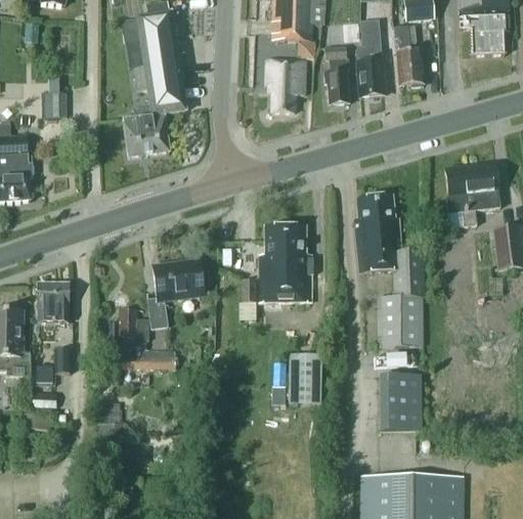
[(134,107),(135,116),(123,118),(129,157),(170,150),(164,113),(186,110),(171,11),(170,11),(168,0),(147,3),(148,14),(137,16),(138,28),(123,30),(125,41),(140,39),(144,66),(134,67),(137,90),(147,88),(150,105),(134,107)]
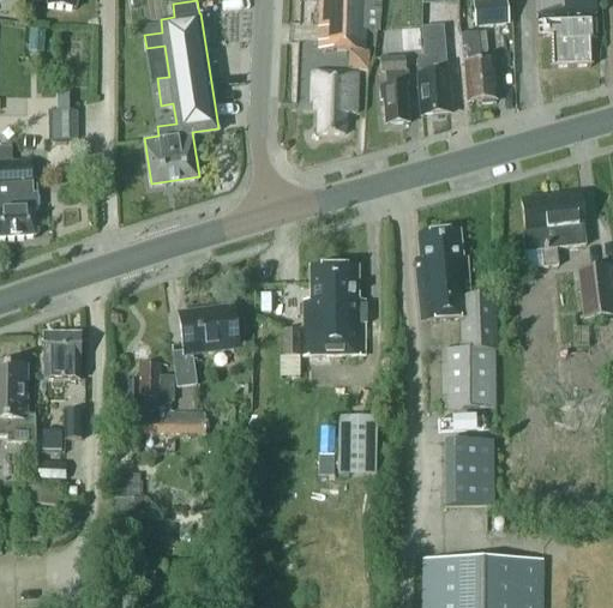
[(378,26),(379,0),(320,0),(319,44),(366,47),(366,25),(378,26)]
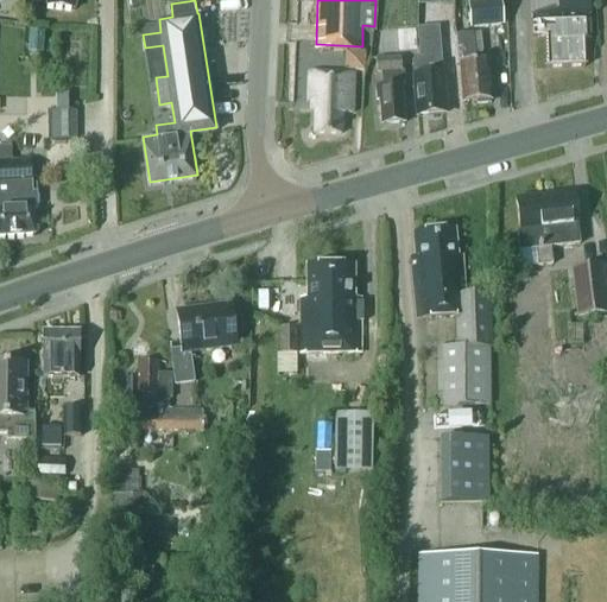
[(469,0),(472,24),(505,21),(503,0),(469,0)]
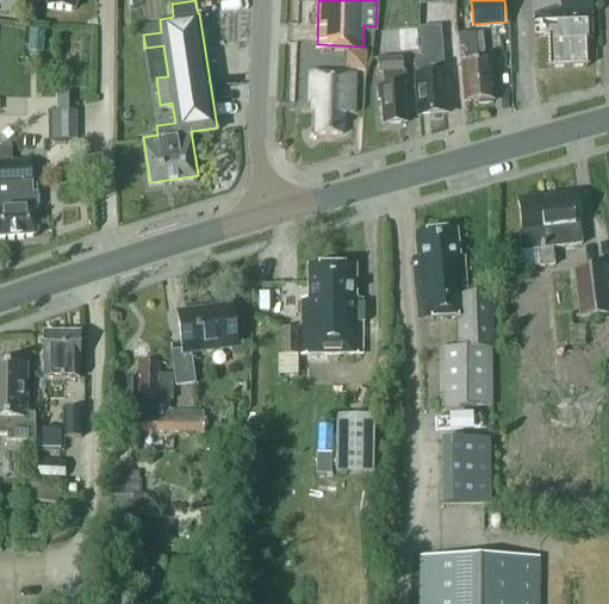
[(533,0),(535,39),(550,38),(551,69),(590,67),(588,36),(594,35),(590,0),(533,0)]
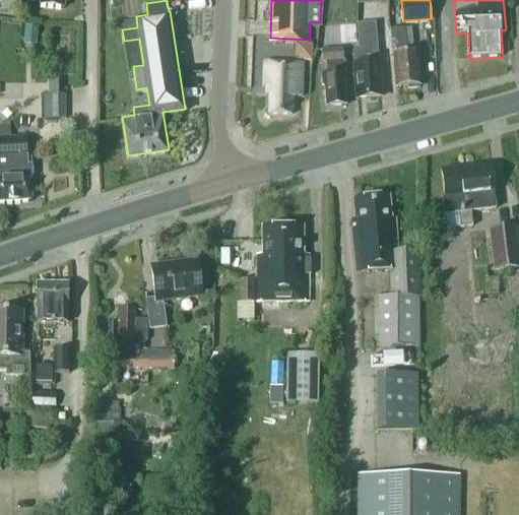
[(343,41),(358,40),(355,19),(341,20),(343,41)]
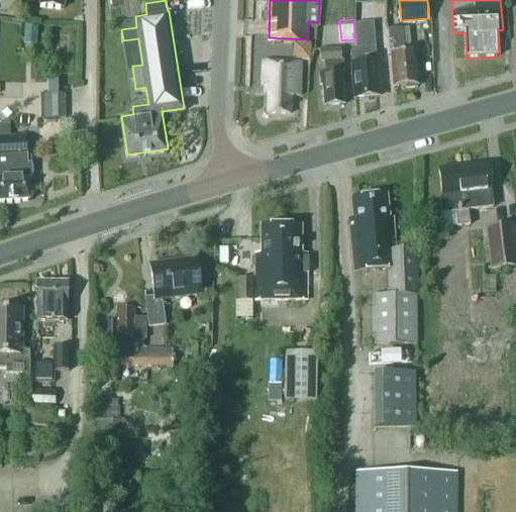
[(352,48),(351,48),(352,61),(351,61),(352,73),(353,73),(355,95),(379,93),(378,72),(380,72),(379,59),(377,59),(374,19),(355,20),(357,44),(352,44),(352,48)]
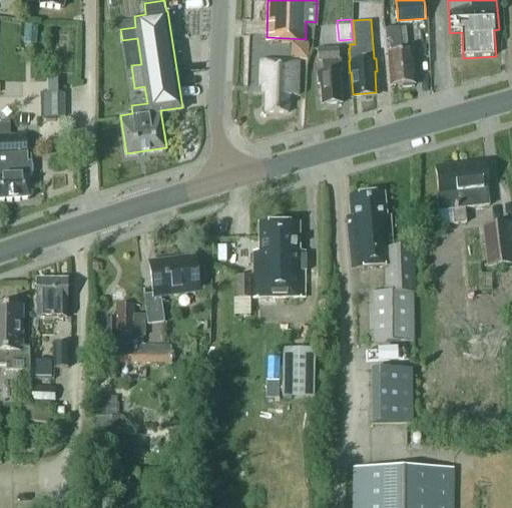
[(388,51),(390,68),(391,68),(392,82),(415,80),(414,62),(416,62),(415,52),(413,53),(412,49),(402,50),(401,41),(407,41),(406,30),(400,30),(400,24),(385,26),(386,37),(389,37),(390,51),(388,51)]
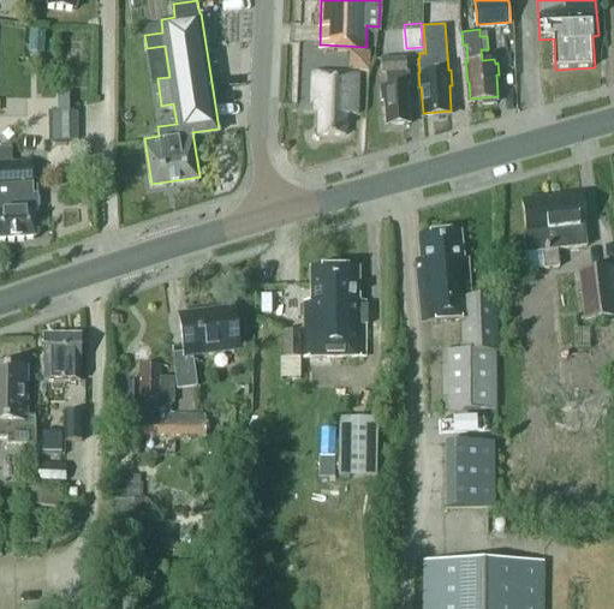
[(385,97),(386,121),(410,120),(407,83),(410,82),(409,67),(407,67),(406,53),(381,55),(382,70),(387,70),(388,83),(381,83),(382,97),(385,97)]
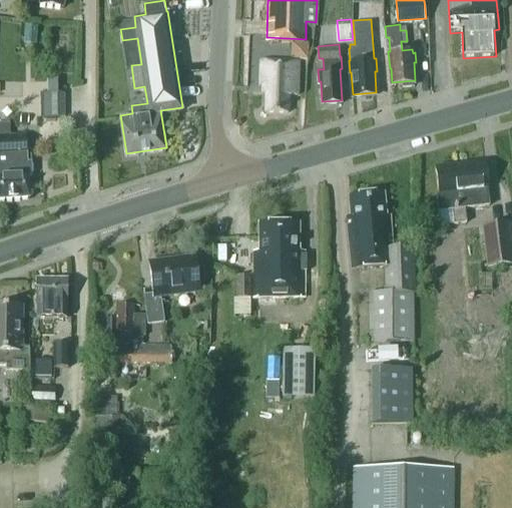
[(267,108),(289,109),(290,91),(299,91),(300,58),(262,57),(261,80),(268,81),(267,108)]
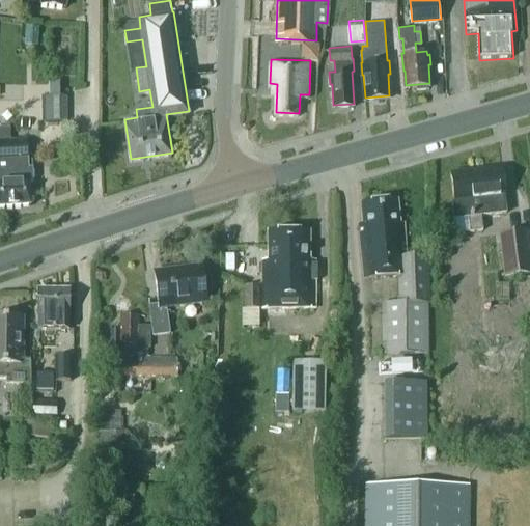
[(68,116),(68,91),(44,91),(44,116),(68,116)]
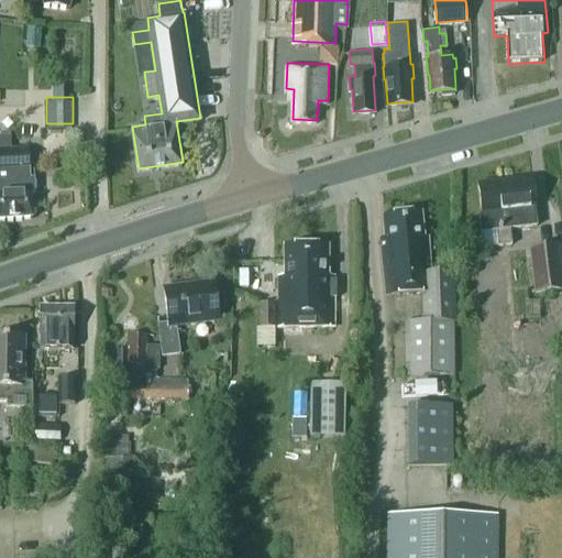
[(12,145),(0,145),(0,216),(33,214),(32,189),(35,186),(34,175),(34,165),(30,165),(29,144),(12,145)]
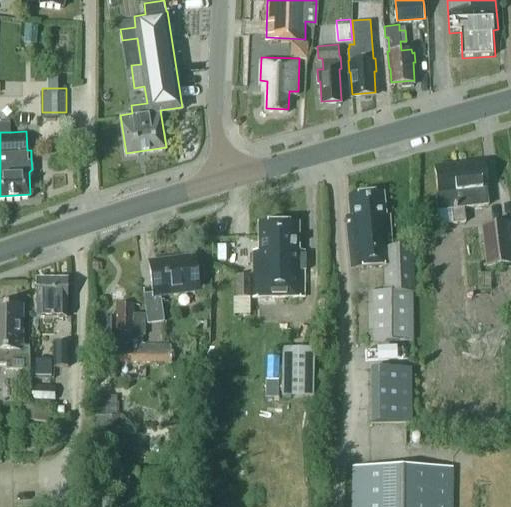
[(438,206),(453,205),(454,219),(465,218),(463,203),(488,200),(486,184),(487,184),(484,159),(435,165),(438,189),(436,192),(438,206)]
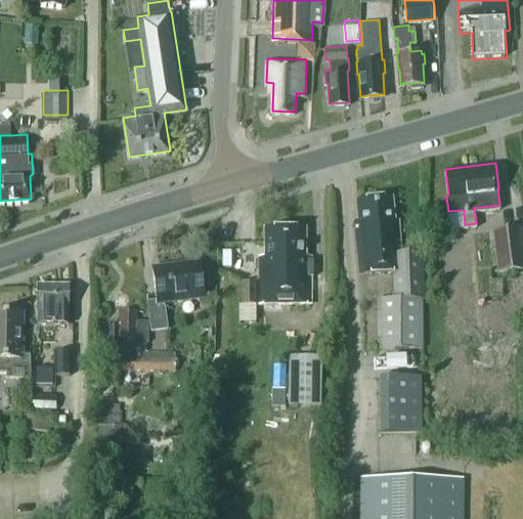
[(393,269),(395,297),(378,297),(378,345),(423,345),(422,296),(425,296),(423,249),(401,250),(398,217),(394,217),(392,193),(357,197),(359,217),(355,217),(360,270),(393,269)]
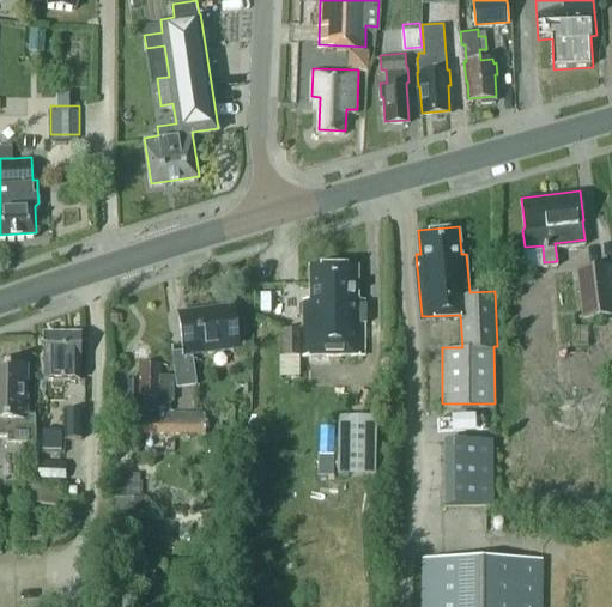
[(576,265),(582,314),(611,310),(611,284),(609,261),(576,265)]
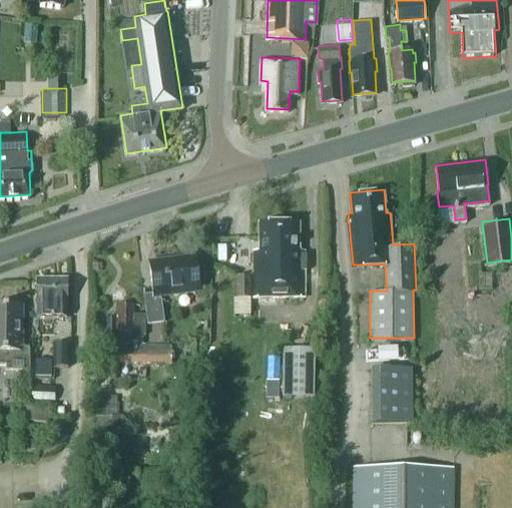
[(300,220),(260,220),(260,247),(254,247),(254,295),(305,295),(305,247),(300,247),(300,220)]
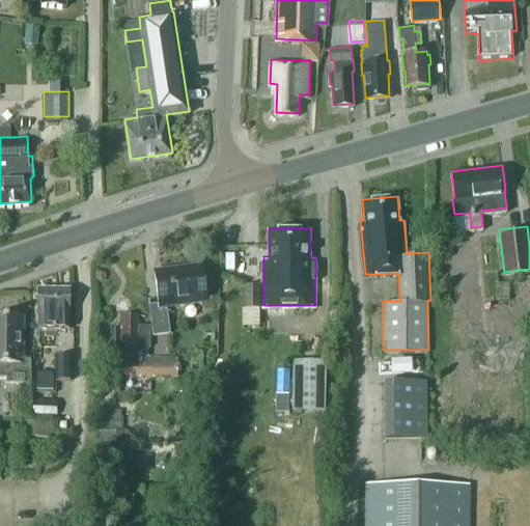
[(439,255),(444,256),(449,255),(451,252),(452,247),(449,242),(445,240),(441,241),(437,244),(436,249),(439,255)]
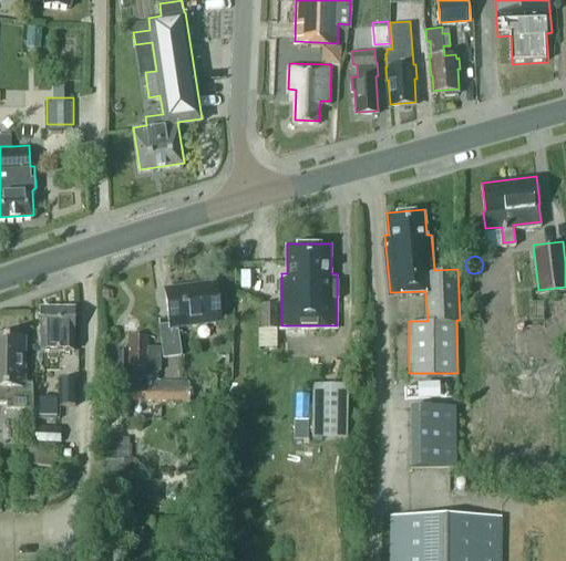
[(166,289),(171,321),(160,323),(164,354),(182,352),(177,321),(220,315),(216,282),(166,289)]
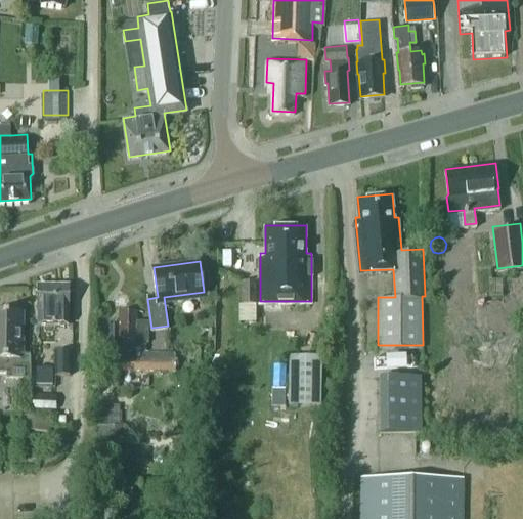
[(243,278),(242,300),(257,300),(257,278),(243,278)]
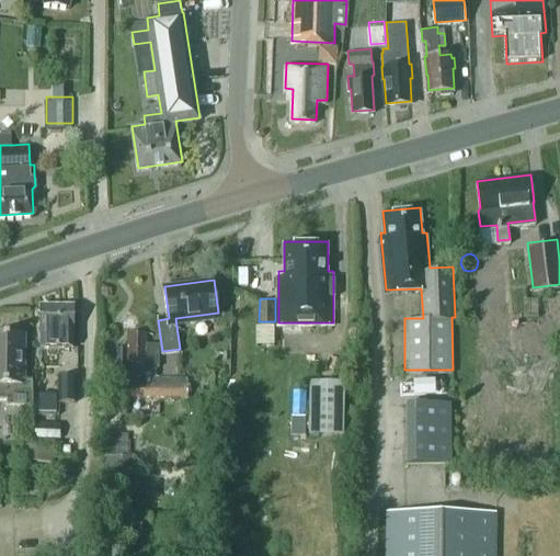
[(73,327),(73,303),(41,303),(41,344),(73,344),(73,327)]
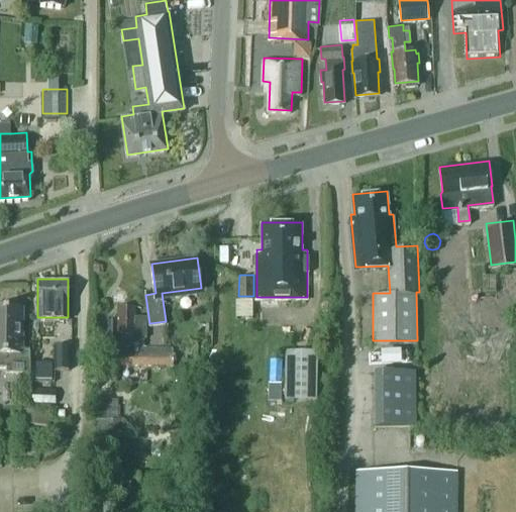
[(118,304),(118,318),(108,318),(107,343),(112,343),(113,362),(173,362),(173,343),(144,343),(144,334),(146,334),(146,314),(135,314),(135,304),(118,304)]
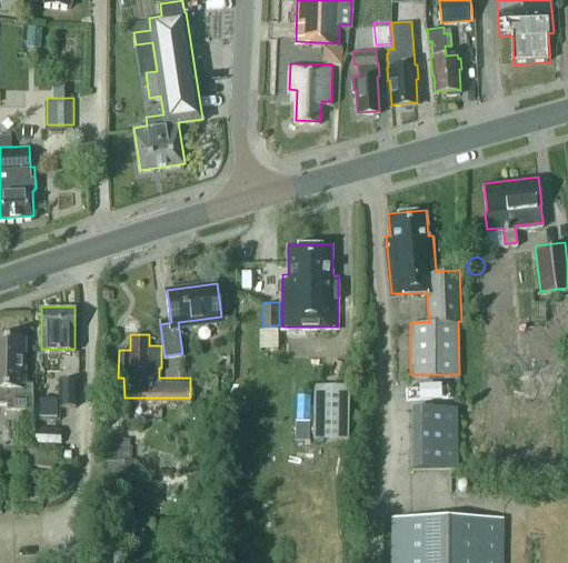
[(32,384),(23,384),(25,337),(0,335),(0,400),(8,401),(8,406),(32,406),(32,384)]
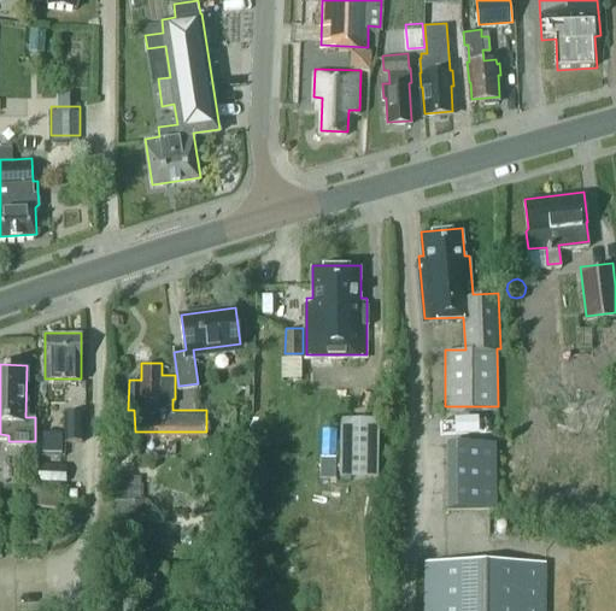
[(65,409),(65,438),(83,438),(82,409),(65,409)]
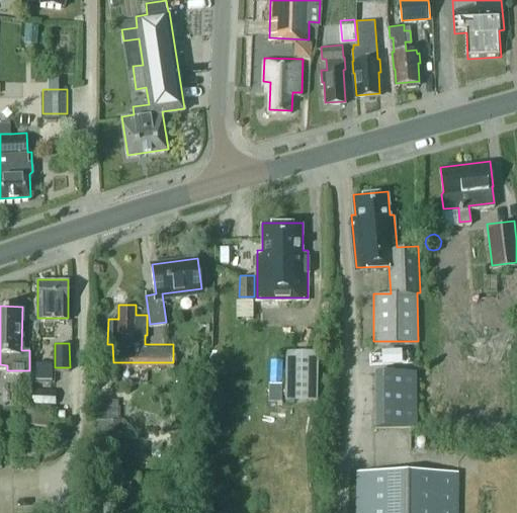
[(285,398),(318,398),(318,348),(285,348),(285,398)]
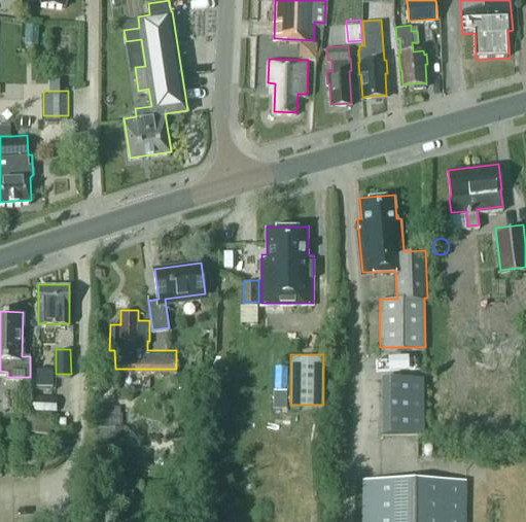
[(382,376),(383,431),(424,431),(424,376),(382,376)]
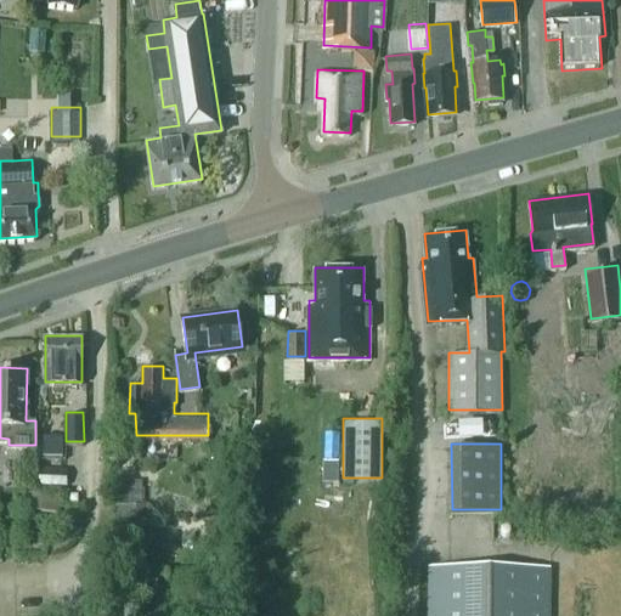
[(323,479),(339,479),(339,457),(323,457),(323,479)]
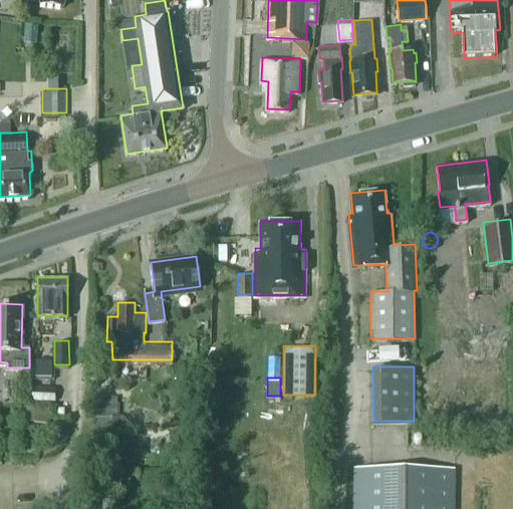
[(31,397),(56,399),(57,386),(32,384),(31,397)]
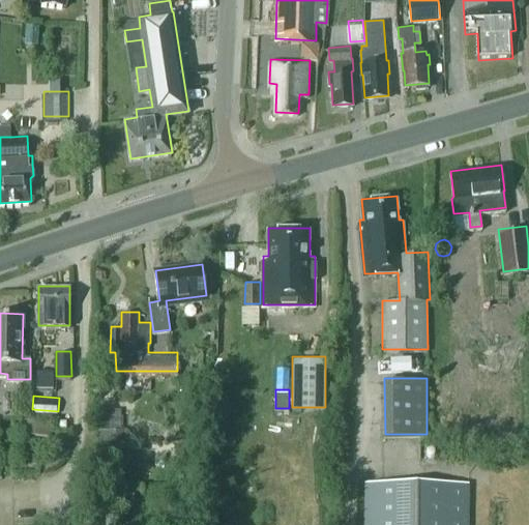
[(100,427),(100,441),(121,441),(121,427),(109,427),(109,406),(96,406),(96,427),(100,427)]
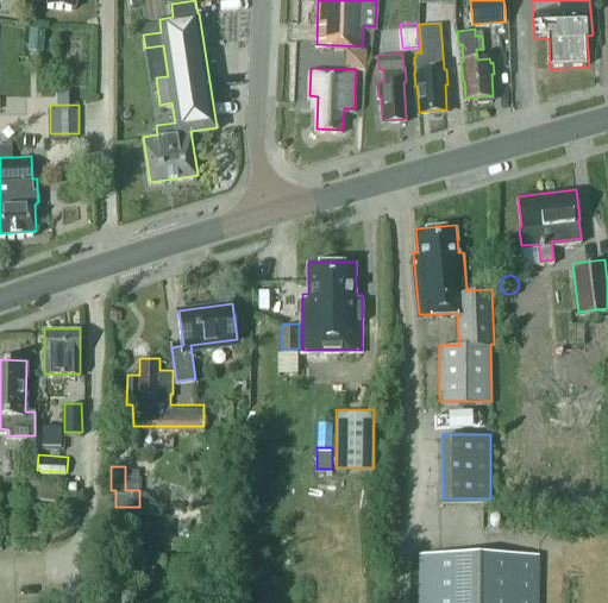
[(35,479),(33,495),(64,496),(64,481),(35,479)]
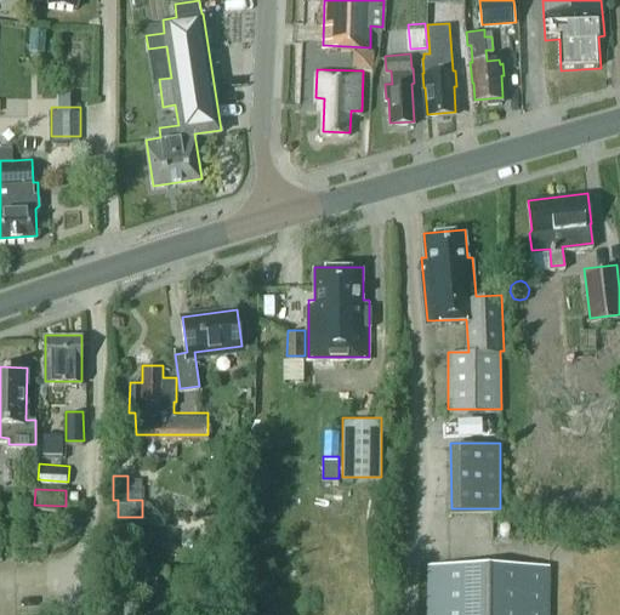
[(428,563),(427,614),(549,614),(550,564),(428,563)]
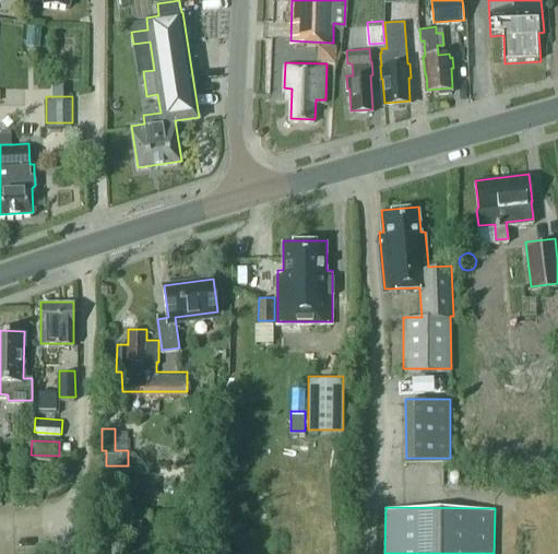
[(131,531),(143,530),(142,518),(130,519),(131,531)]
